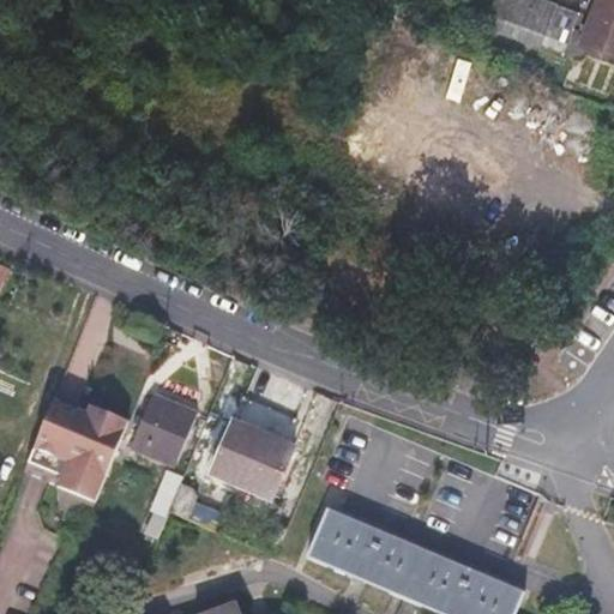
[(582,13),(545,0),(453,0),(498,17),(492,32),(540,50),(545,37),(570,46),(582,13)]
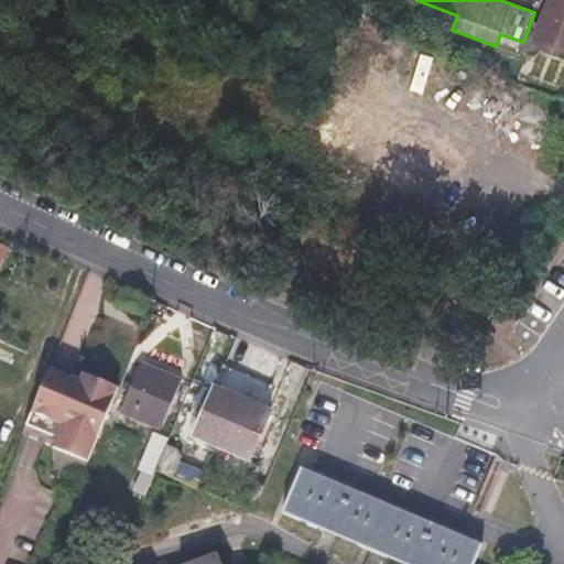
[(563,0),(546,0),(530,42),(563,55),(563,0)]
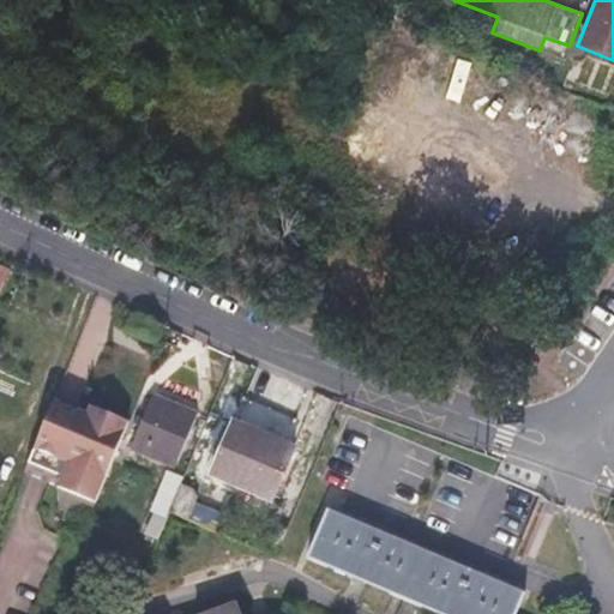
[(246,385),(206,475),(274,505),(313,416),(246,385)]
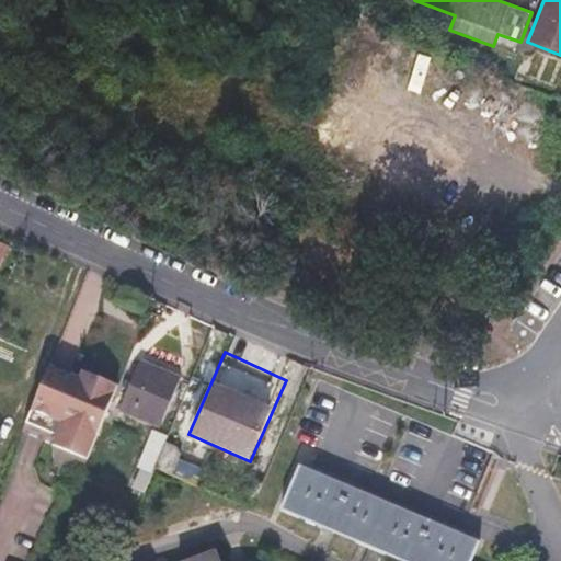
[(123,411),(163,426),(182,377),(147,364),(141,362),(123,411)]
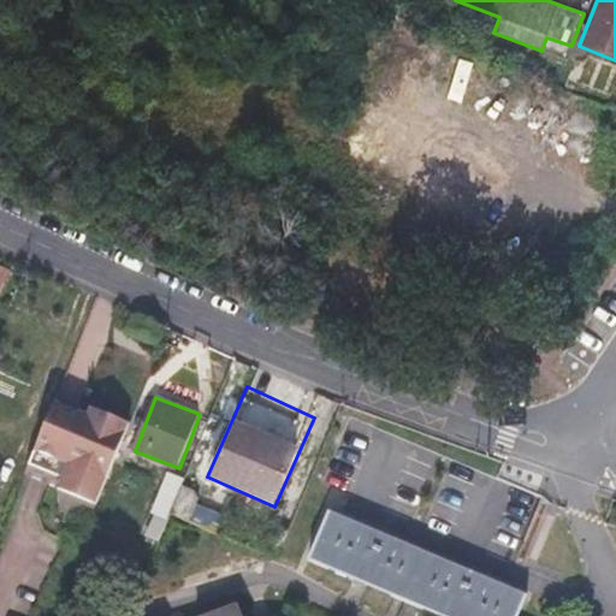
[(76,409),(75,413),(52,403),(23,475),(58,491),(57,510),(84,521),(128,421),(90,406),(86,414),(76,409)]
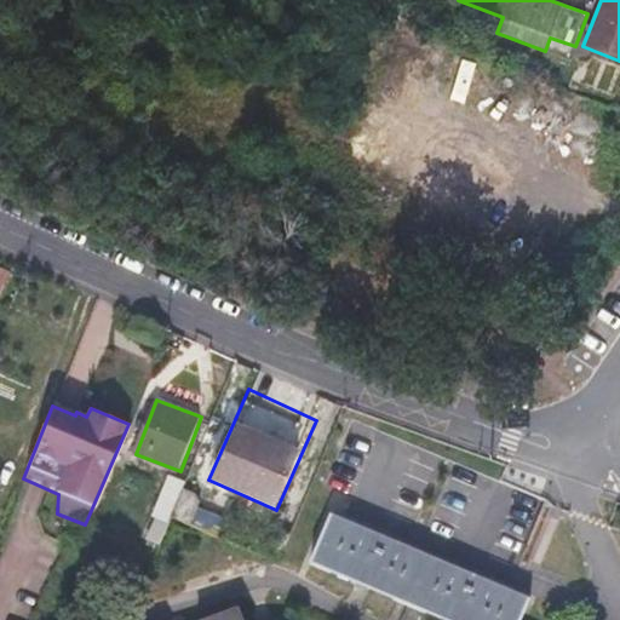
[(139,543),(151,547),(173,501),(156,494),(145,517),(150,520),(139,543)]
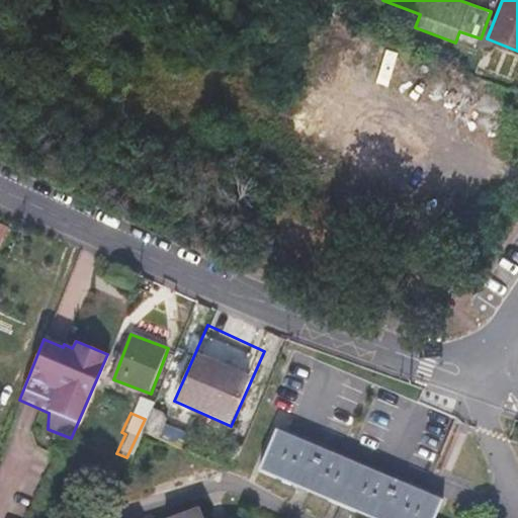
[(437,517),(444,501),(277,432),(261,471),(371,517),(437,517)]
